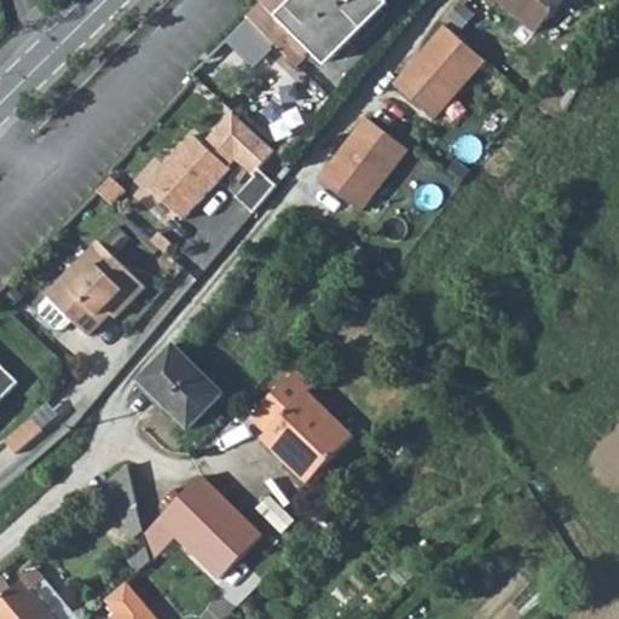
[(264,0),(266,1),(250,18),(227,44),(252,67),(276,42),(288,55),(287,57),(298,68),(316,48),(329,62),(386,1),(383,0),(264,0)]
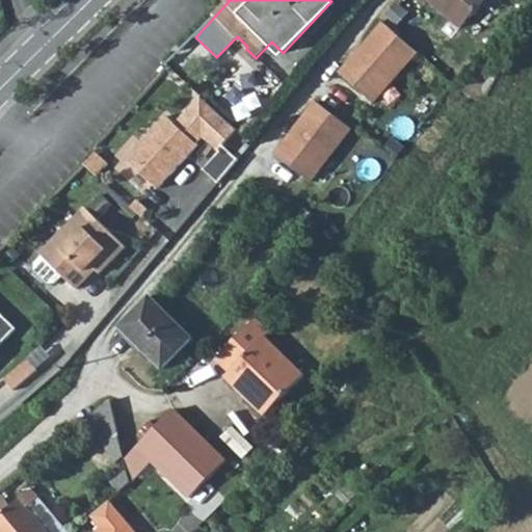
[(432,0),(458,24),(480,0),(432,0)]
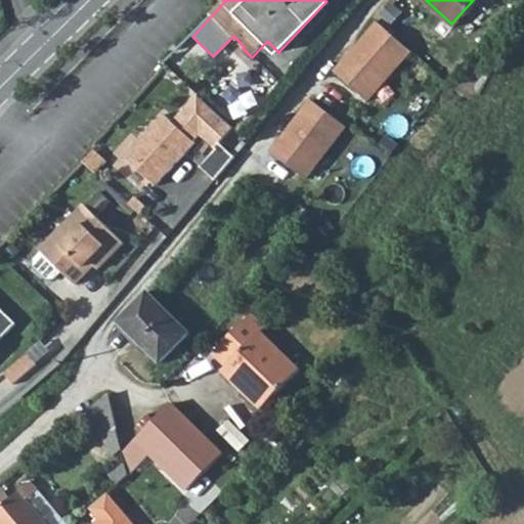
[(377,20),(334,71),(369,102),(411,51),(377,20)]
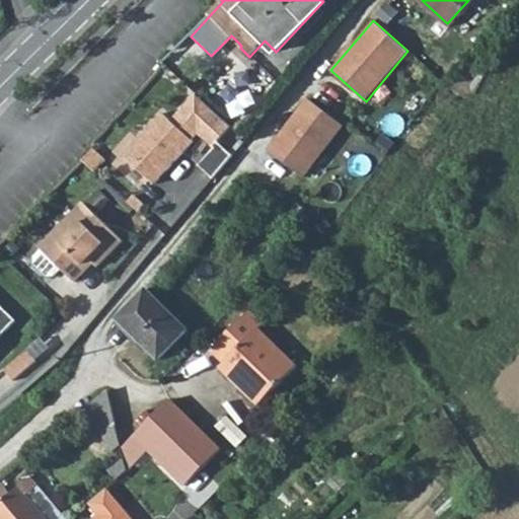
[(124,154),(155,182),(194,140),(192,138),(198,132),(213,145),(231,126),(196,93),(171,120),(163,112),(124,154)]
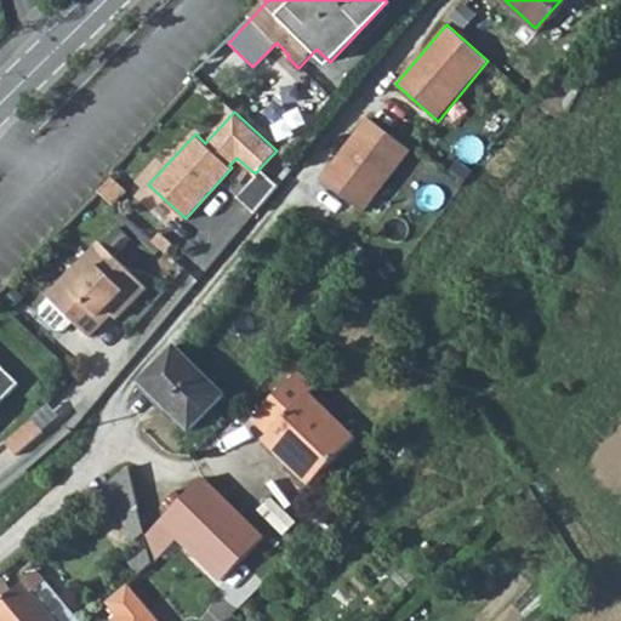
[(368,117),(320,181),(364,212),(411,152),(368,117)]
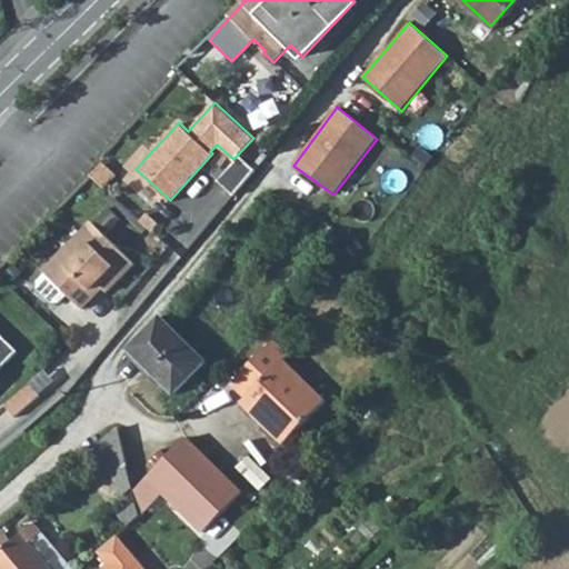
[(93,223),(45,272),(47,275),(68,296),(82,310),(91,300),(91,291),(98,285),(102,289),(107,293),(135,265),(93,223)]
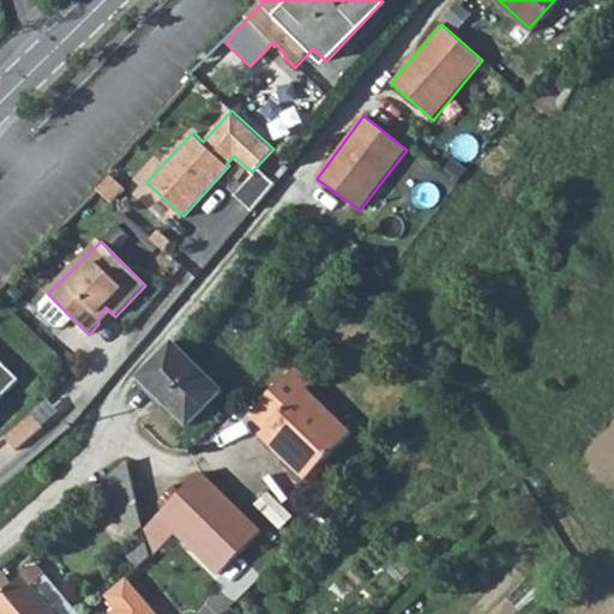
[(73,319),(50,296),(42,304),(41,312),(56,327),(65,327),(73,319)]
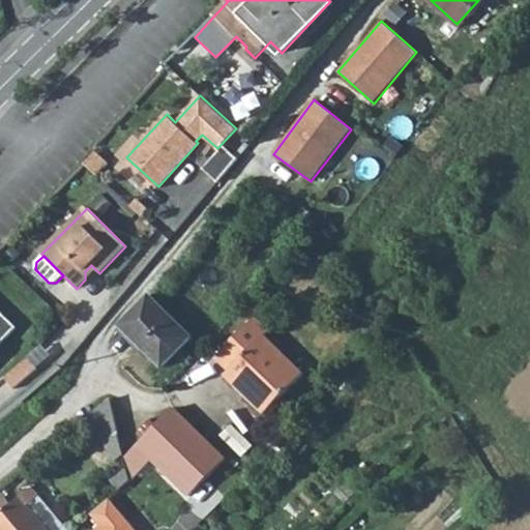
[(0,262),(0,286),(11,274),(0,262)]
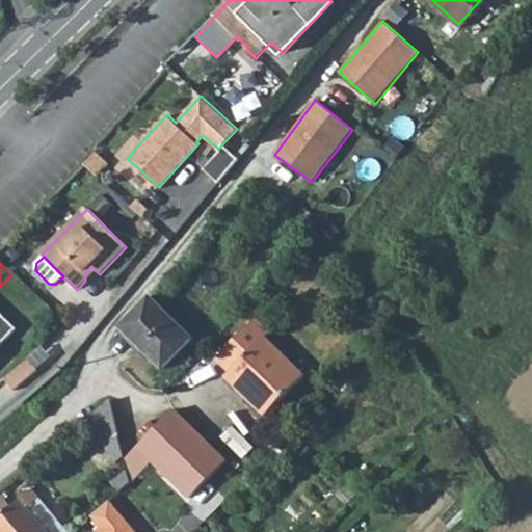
[(85,272),(85,281),(96,270),(91,266),(85,272)]
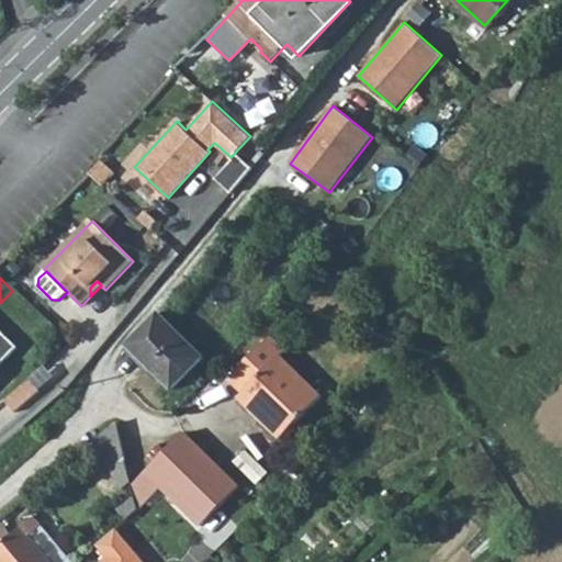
[(204,357),(160,314),(130,347),(175,389),(204,357)]
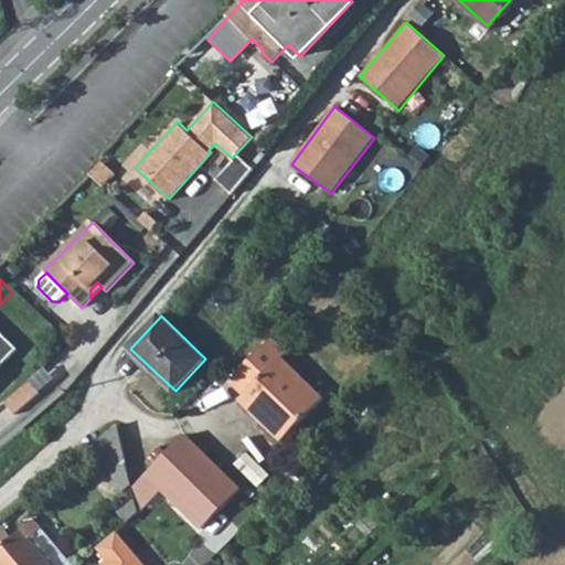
[(0,366),(16,351),(0,334),(0,366)]
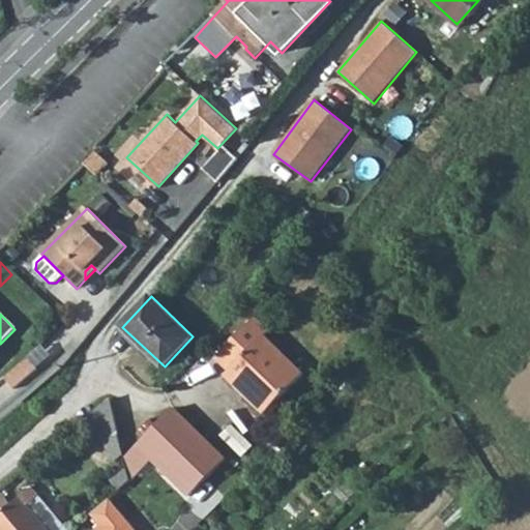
[(270,331),(255,317),(216,357),(230,371),(225,376),(264,414),(302,374),(266,337),(270,331)]
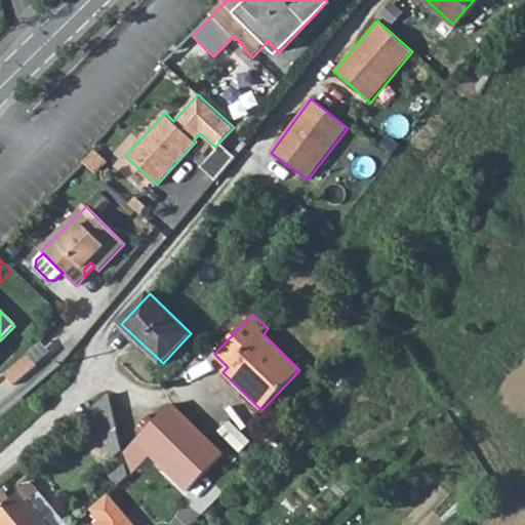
[(112,477),(120,486),(132,478),(128,468),(123,454),(118,433),(111,395),(86,415),(123,466),(112,477)]
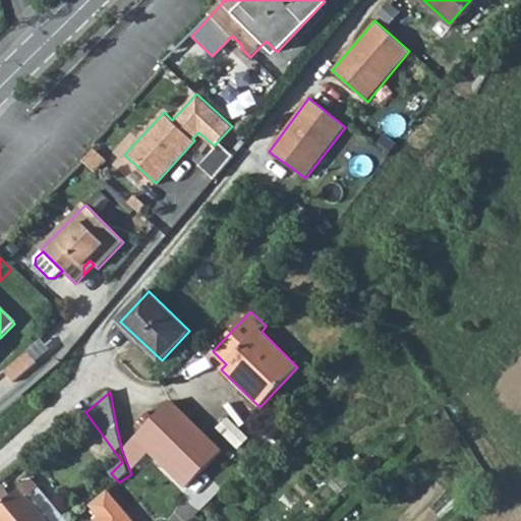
[(172,402),(122,451),(127,464),(131,474),(151,454),(186,488),(223,452),(172,402)]
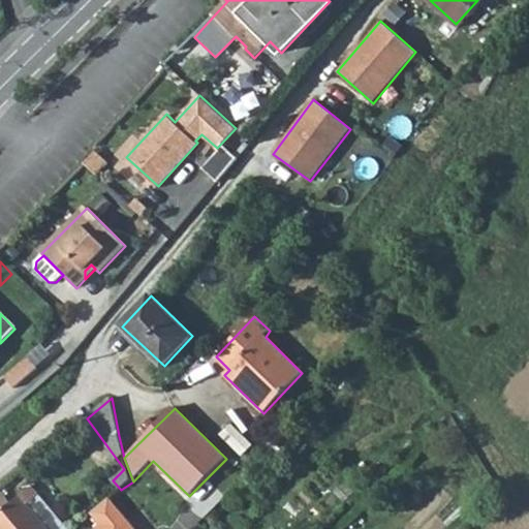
[(0,528),(50,528),(30,505),(41,496),(33,487),(12,504),(0,514),(0,528)]
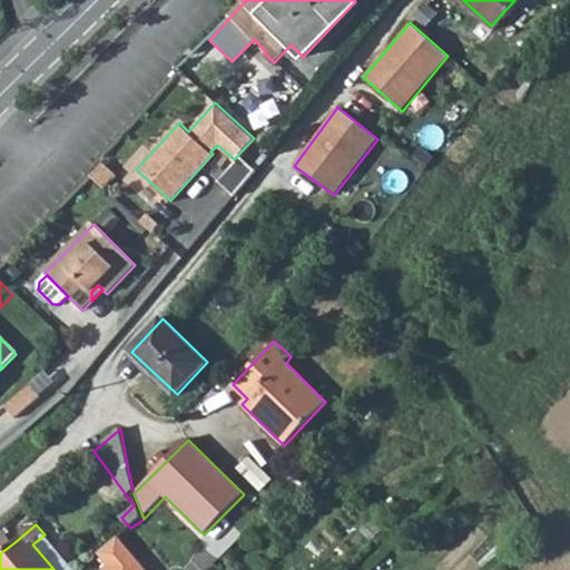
[(0,553),(13,543),(1,528),(0,528),(0,553)]
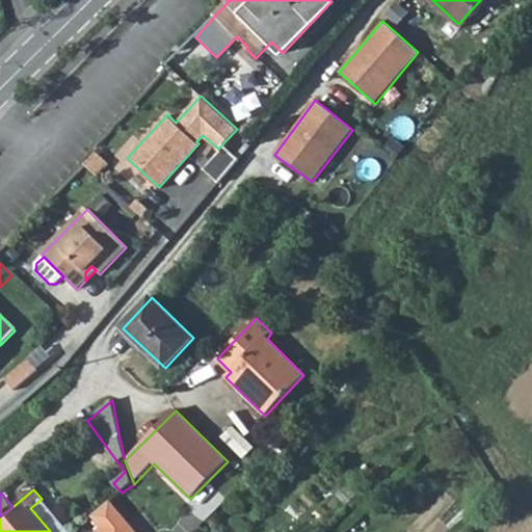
[(69,531),(42,499),(30,508),(50,531),(69,531)]
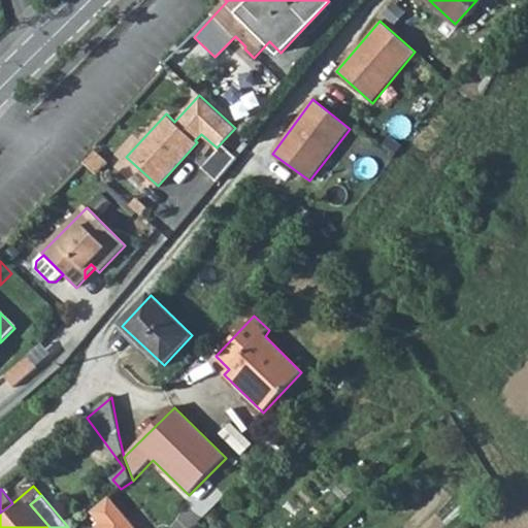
[(134,527),(109,496),(87,514),(97,526),(94,527),(134,527)]
